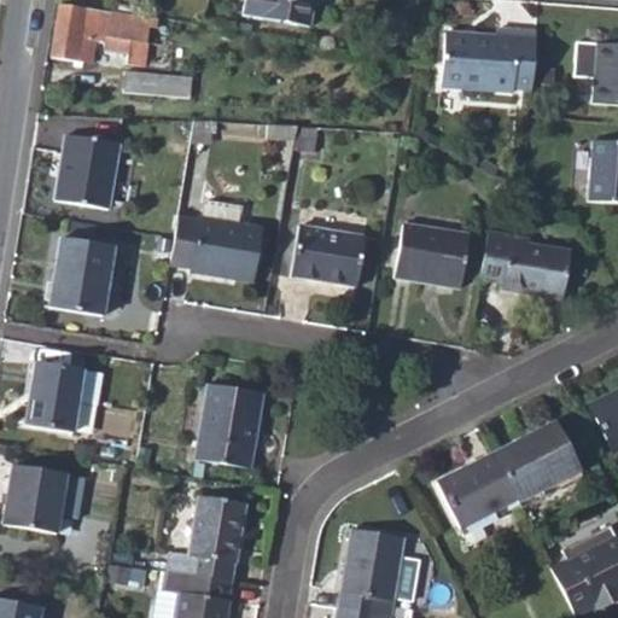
[(266,0),(263,17),(308,25),(313,0),(266,0)]
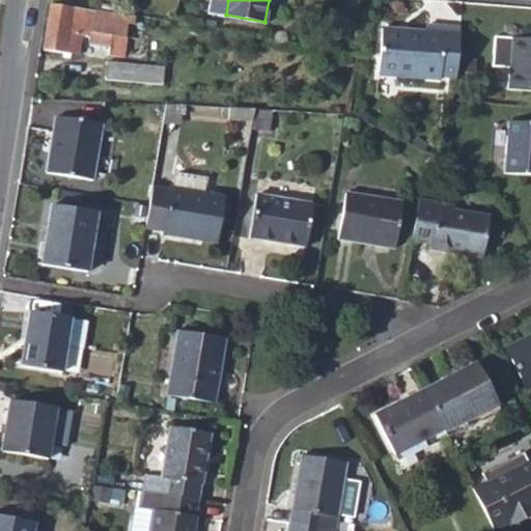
[(136,19),(52,4),(45,50),(63,53),(62,57),(70,58),(71,54),(78,55),(81,36),(89,37),(88,43),(109,46),(108,54),(121,57),(122,53),(133,54),(136,38),(128,36),(129,24),(135,24),(136,19)]
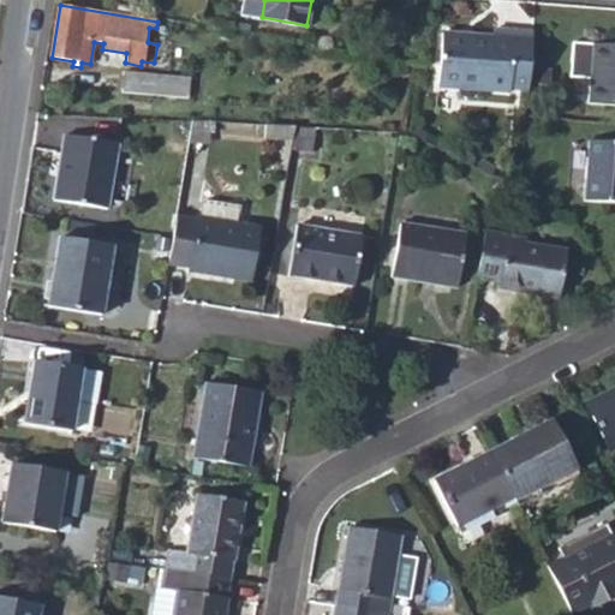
[(512,78),(530,79),(533,33),(494,29),(491,36),(442,33),(439,85),(511,91),(512,78)]
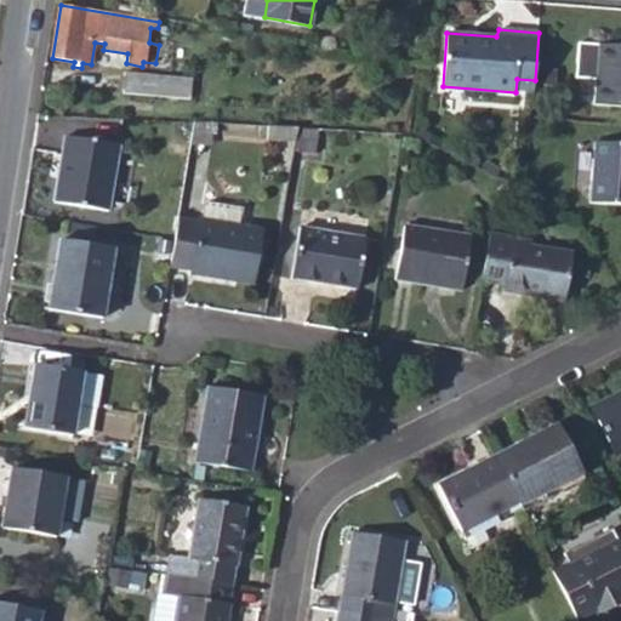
[(620,45),(579,41),(575,78),(596,79),(594,103),(620,106),(620,45)]
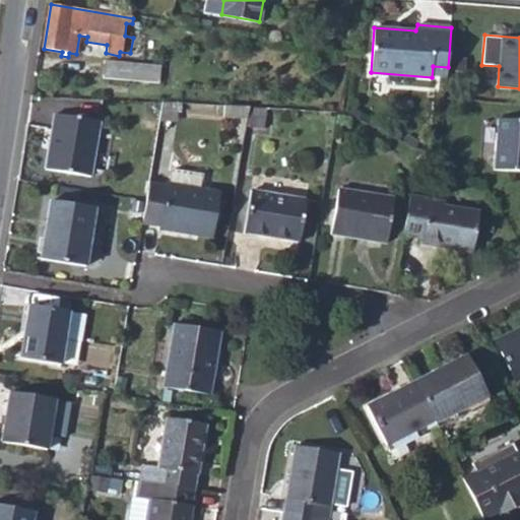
[(104,60),(103,76),(159,82),(160,65),(104,60)]
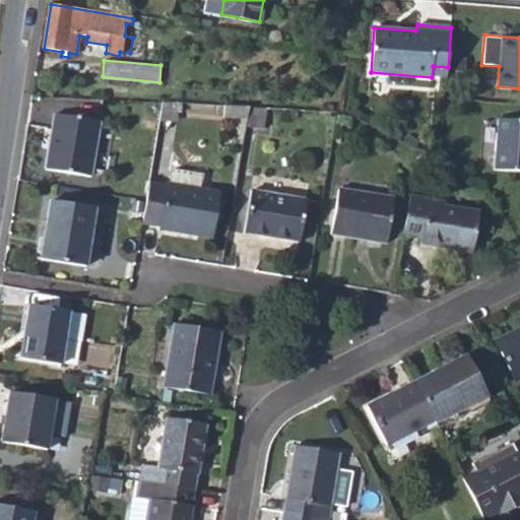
[(224,117),(248,118),(250,107),(225,106),(224,117)]
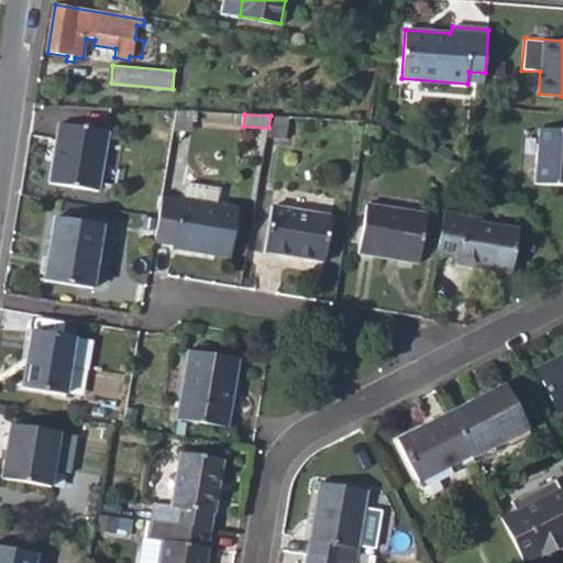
[(61,123),(51,184),(97,191),(107,130),(61,123)]
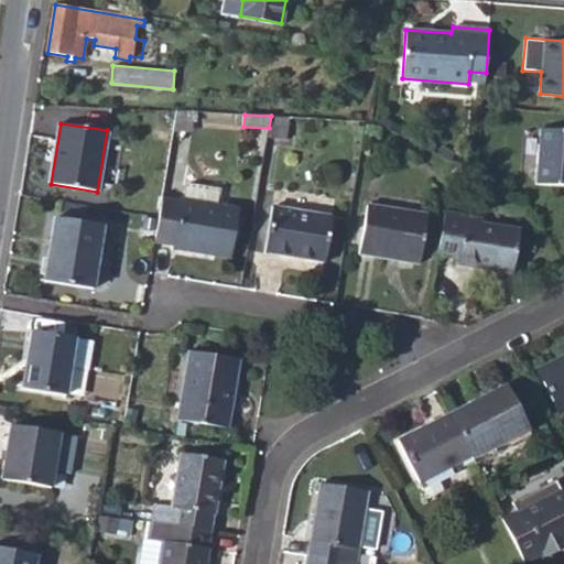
[(270,138),(284,140),(286,128),(272,125),(270,138)]
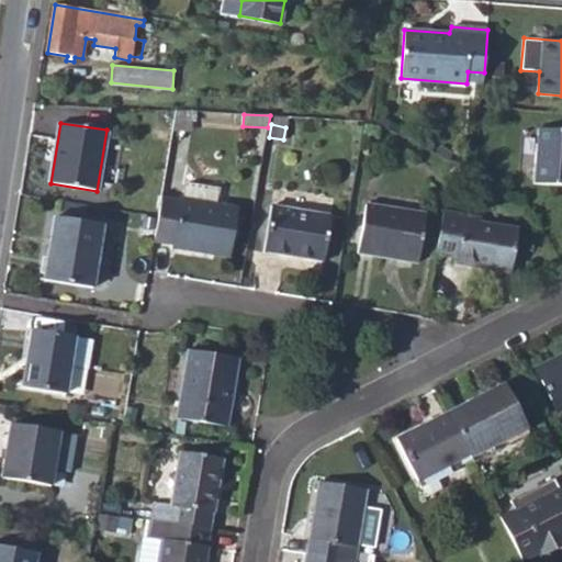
[(364,135),(377,136),(378,126),(367,125),(364,135)]
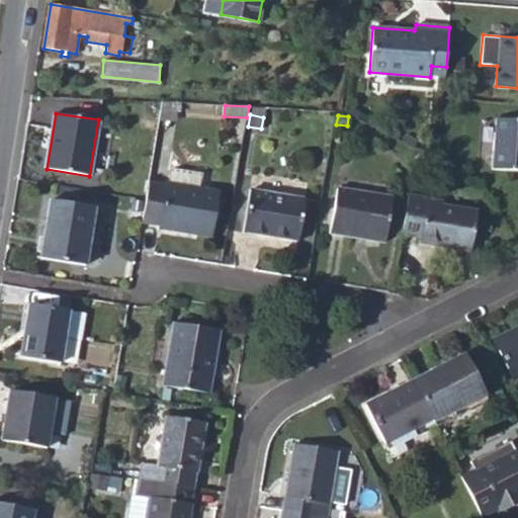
[(517,118),(496,116),(493,168),(517,170),(517,118)]
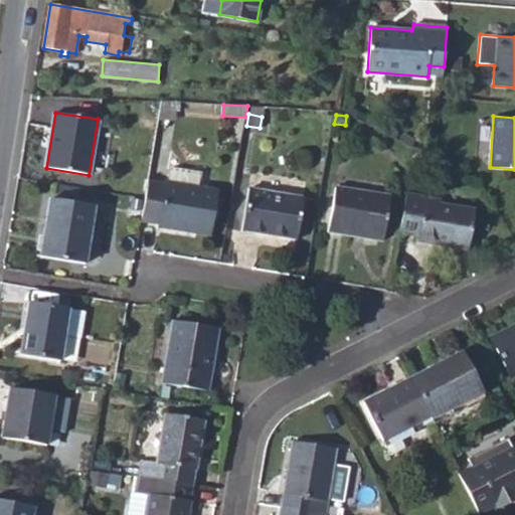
[(172,182),(201,187),(203,172),(175,167),(172,182)]
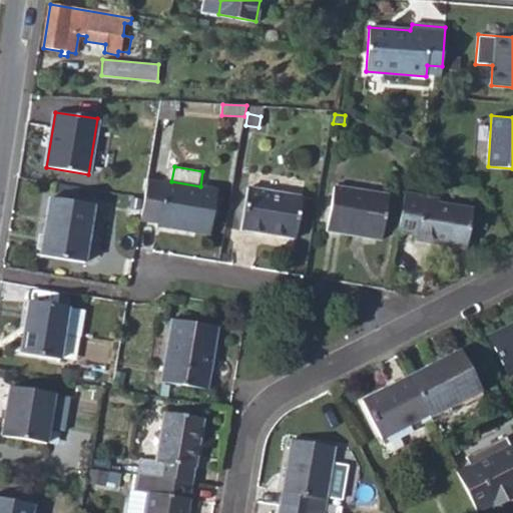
[(217,189),(200,186),(171,181),(166,180),(165,184),(148,181),(145,198),(141,220),(156,223),(156,226),(209,235),(217,189)]
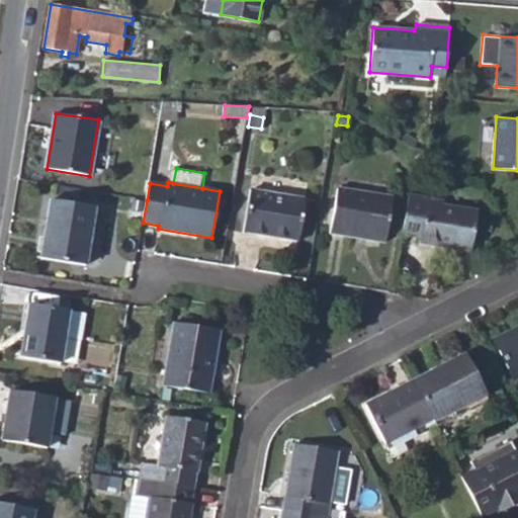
[(337,189),(330,232),(385,242),(392,198),(337,189)]
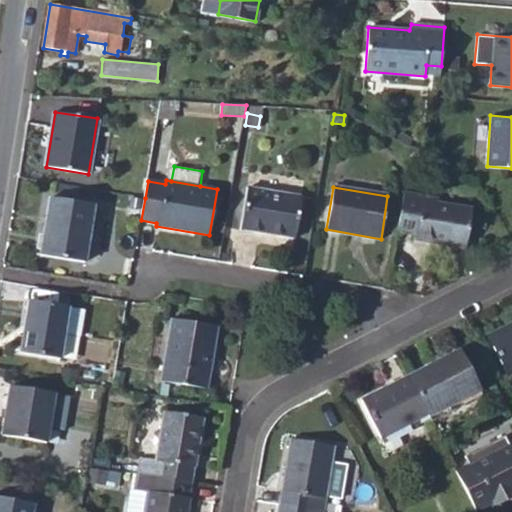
[(235,188),(228,225),(239,227),(247,190),(235,188)]
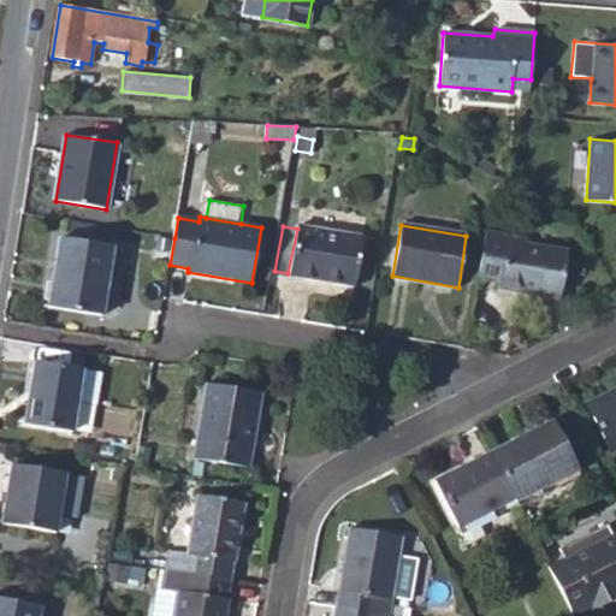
[(298,226),(291,276),(354,286),(362,237),(298,226)]
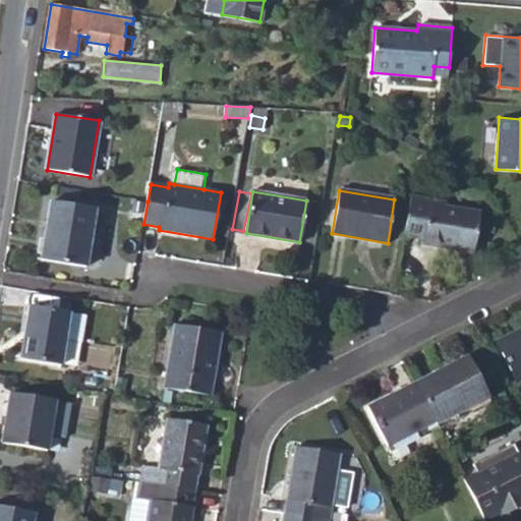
[(409,203),(446,209),(447,200),(411,196),(409,203)]
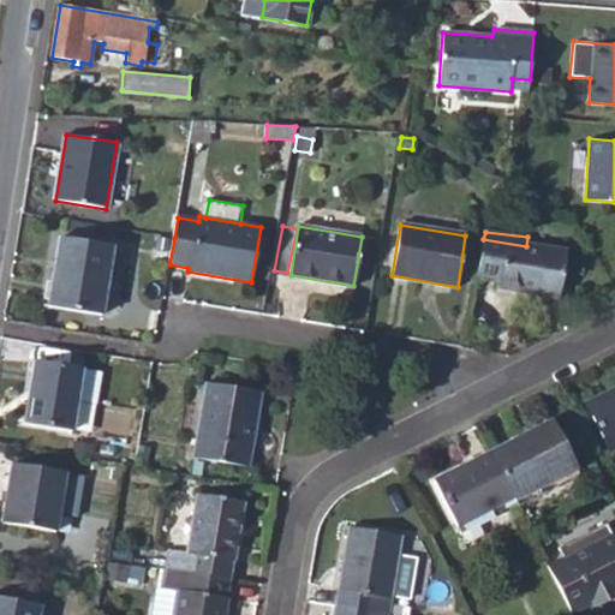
[(59,238),(48,306),(101,315),(113,246),(59,238)]
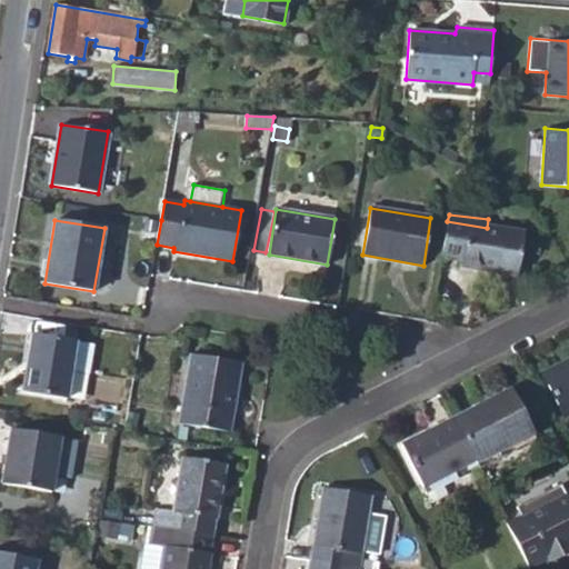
[(525,233),(487,228),(447,221),(442,256),(463,259),(462,265),(517,275),(525,233)]
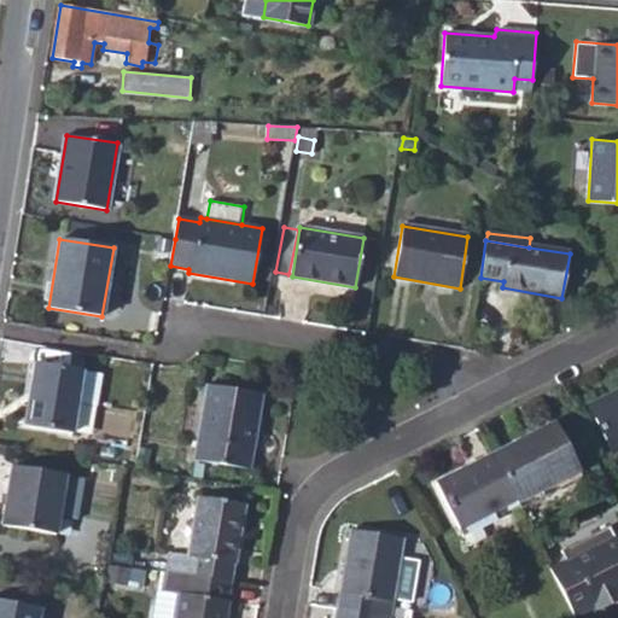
[(97,406),(101,373),(36,362),(27,425),(73,433),(77,402),(97,406)]
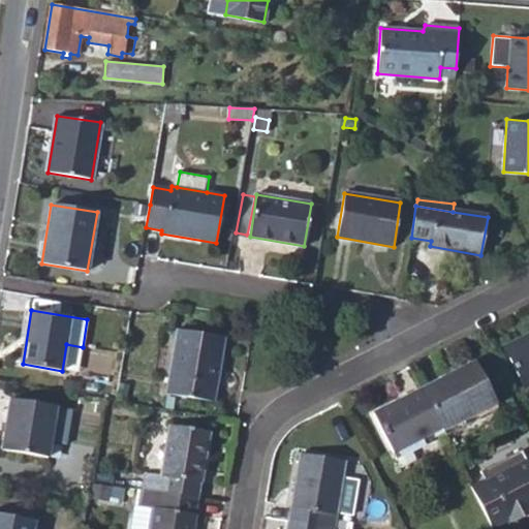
[(178,331),(167,393),(214,401),(225,338),(178,331)]
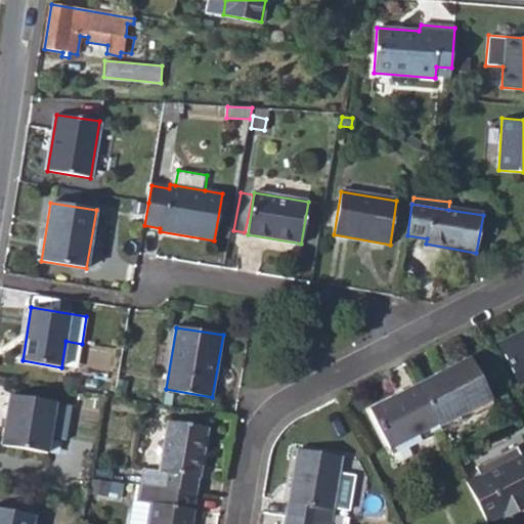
[(523,331),(499,344),(519,383),(523,380),(523,331)]
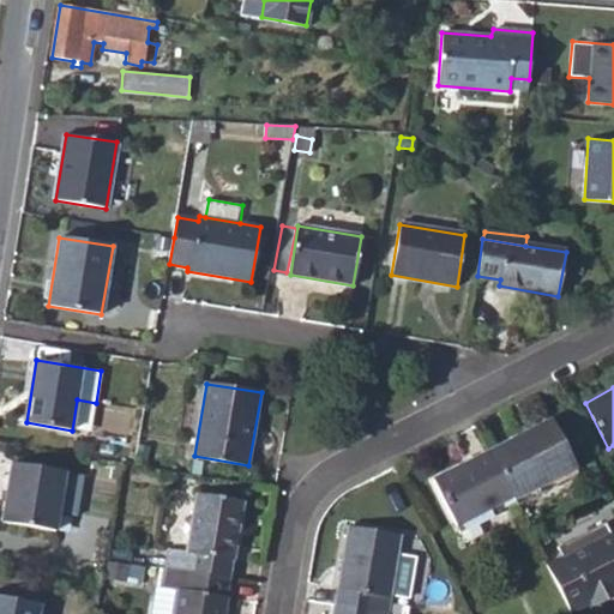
[(551,420),(489,451),(512,497),(513,499),(576,468),(551,420)]
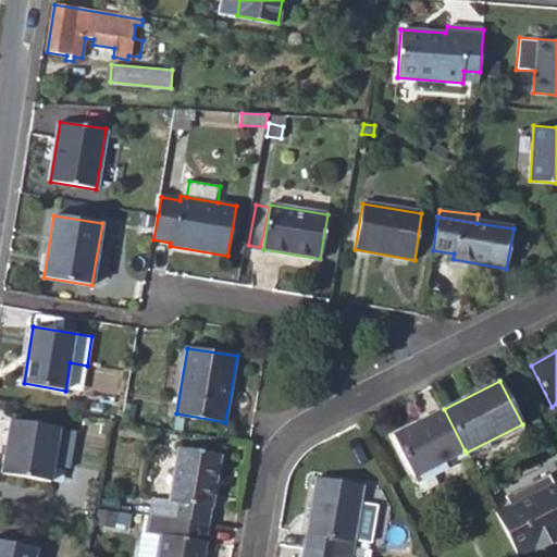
[(413,475),(465,450),(444,409),(394,434),(413,475)]
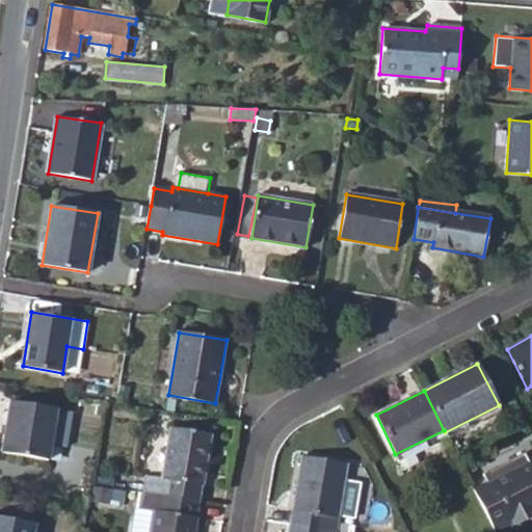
[(11,400),(3,452),(48,460),(56,408),(11,400)]
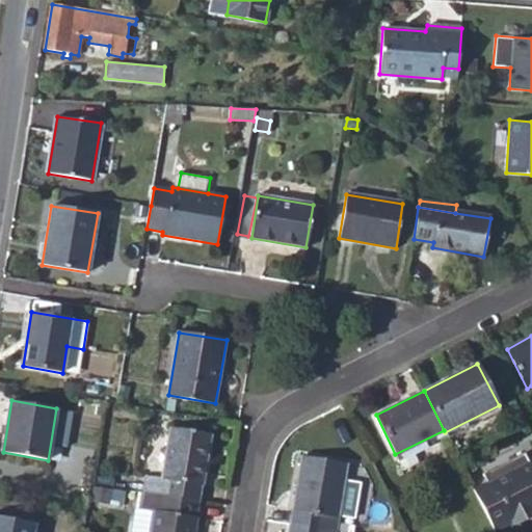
[(149,476),(145,493),(198,502),(202,484),(203,484),(211,434),(171,428),(163,478),(149,476)]
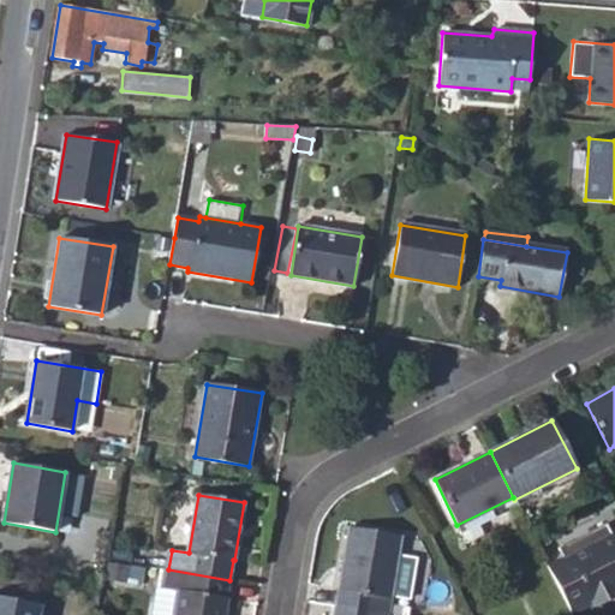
[(565,556),(548,565),(573,613),(593,603),(595,605),(614,598),(614,581),(614,580),(614,579),(614,538),(607,521),(559,547),(565,556)]
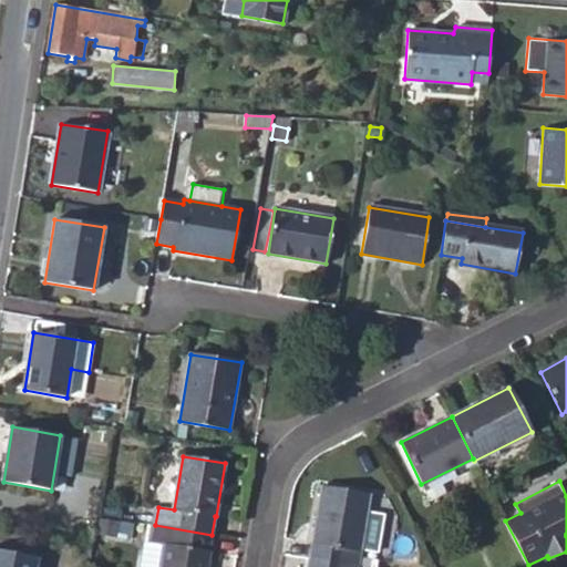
[(322,486),(310,558),(342,564),(344,548),(360,550),(369,493),(322,486)]
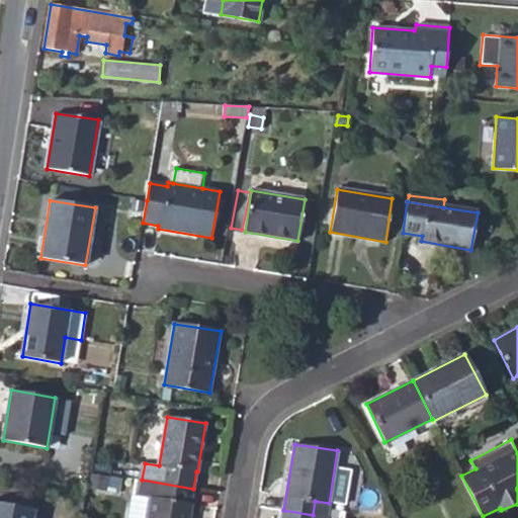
[(190,504),(193,489),(142,480),(139,494),(153,496),(149,517),(189,517),(192,504),(190,504)]
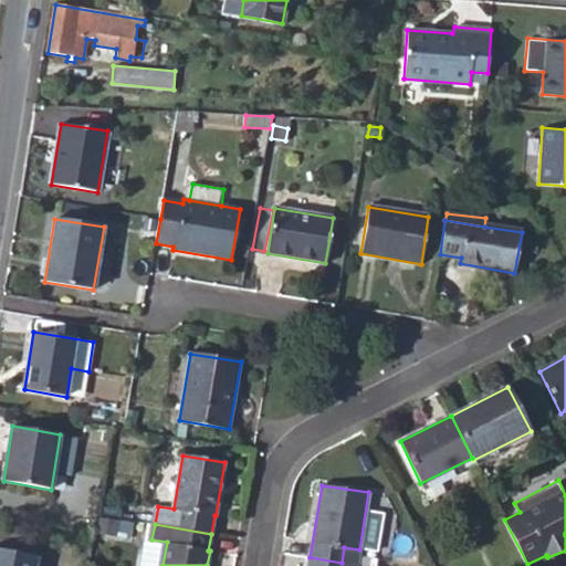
[(0,549),(0,565),(35,565),(38,557),(0,549)]
